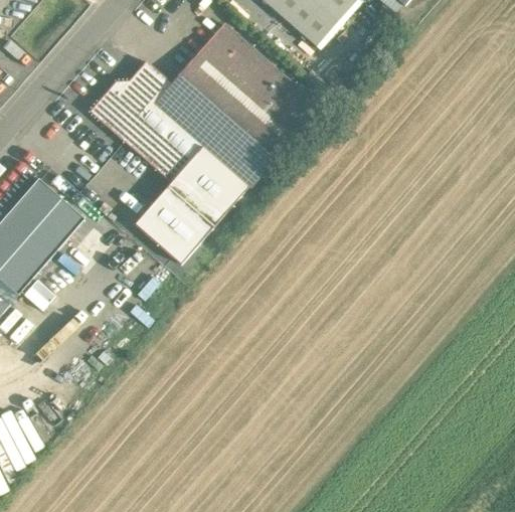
[(264,0),(316,45),(355,0),(264,0)]
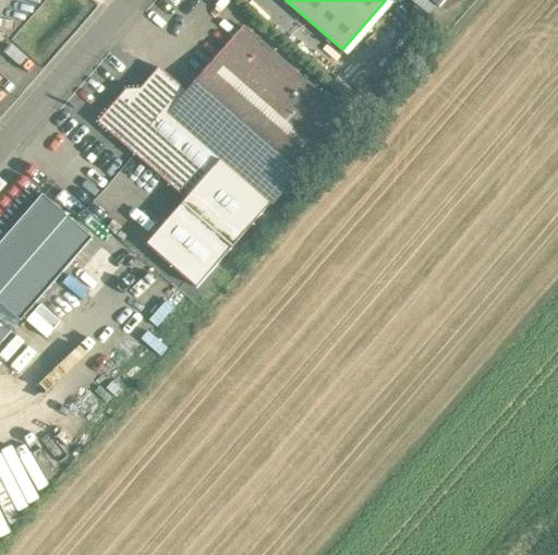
[(344,115),(244,26),(187,92),(169,113),(220,158),(269,201),(344,115)]
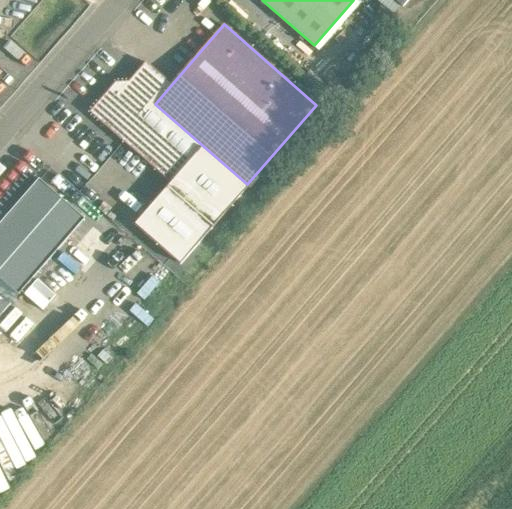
[(128,80),(114,81),(89,110),(170,181),(202,145),(155,104),(172,84),(145,60),(128,80)]
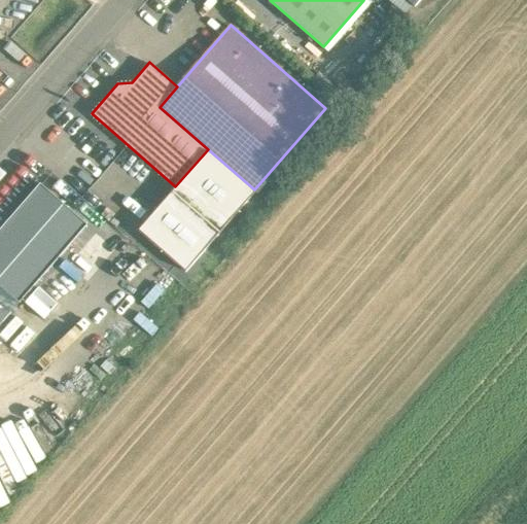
[(175,186),(138,229),(185,270),(254,189),(208,149),(175,186)]
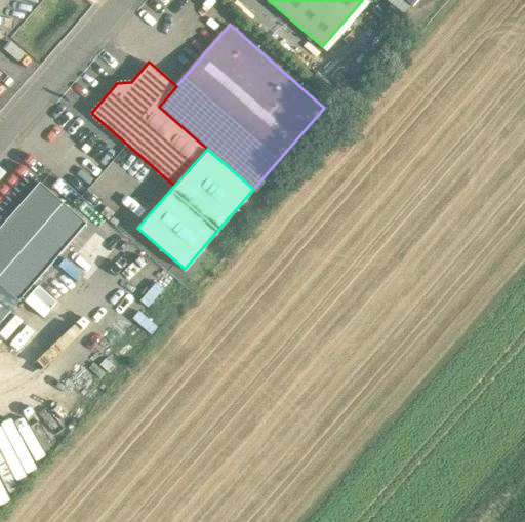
[(39,182),(0,226),(0,283),(18,300),(86,223),(39,182)]
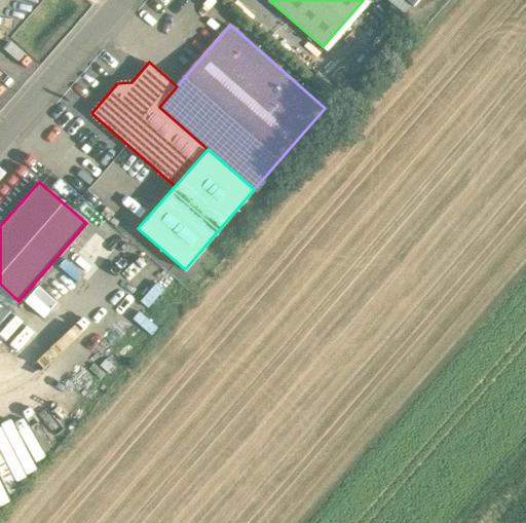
[(0,284),(0,322),(9,310),(10,311),(19,301),(0,284)]
